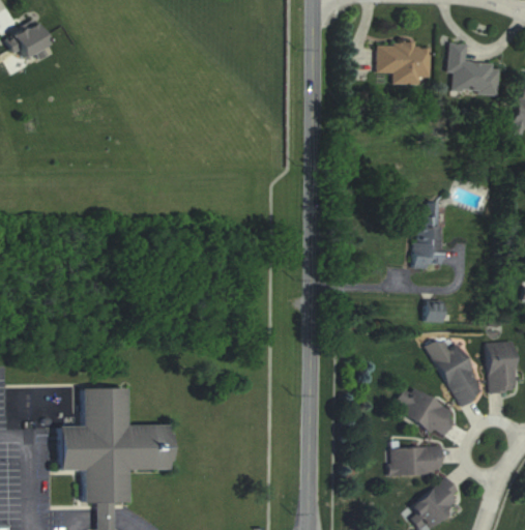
[(40,52),(39,50),(48,46),(36,22),(10,34),(23,60),(40,52)]
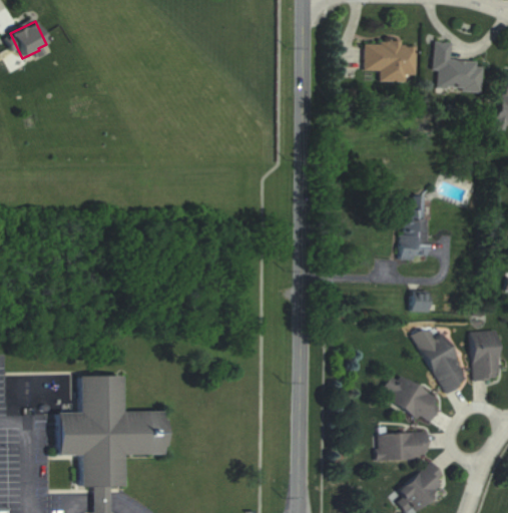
[(407,80),(407,75),(416,75),(416,41),(365,41),(365,70),(382,70),(382,80),(407,80)]
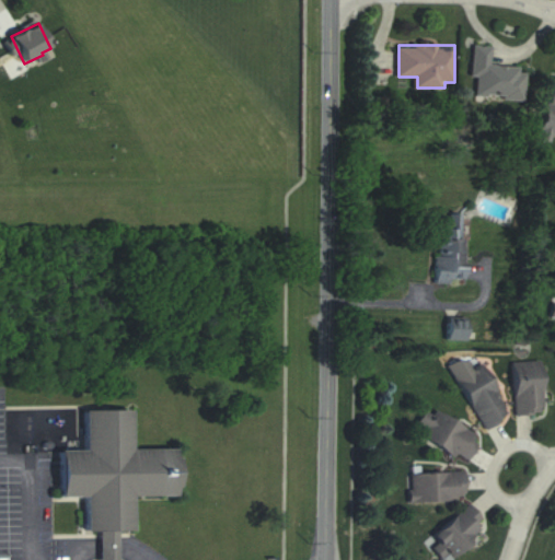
[(477,97),(527,101),(529,67),(493,65),(494,46),(475,45),(473,77),(480,77),(477,97)]
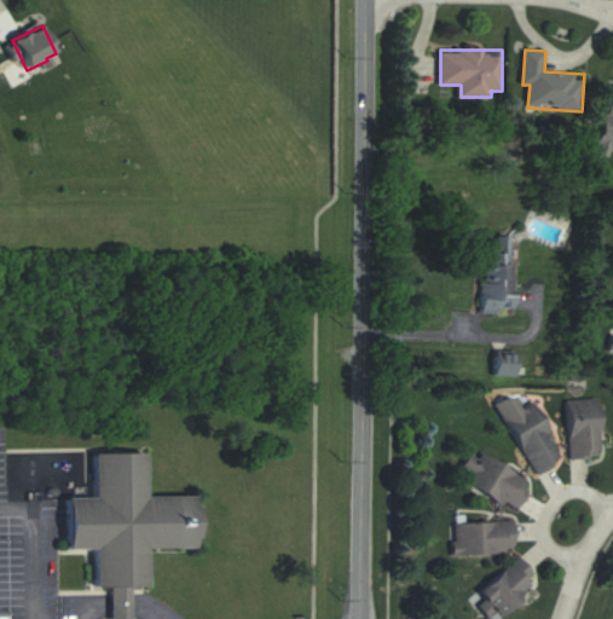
[(612,90),(596,154),(612,158),(612,90)]
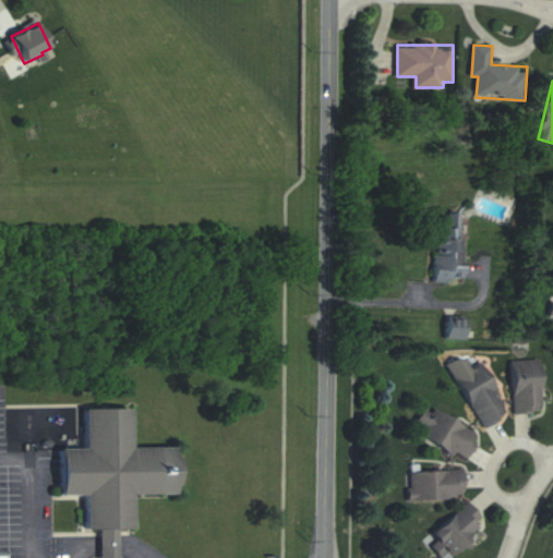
[(436,228),(435,282),(460,282),(461,214),(449,214),(448,228),(436,228)]
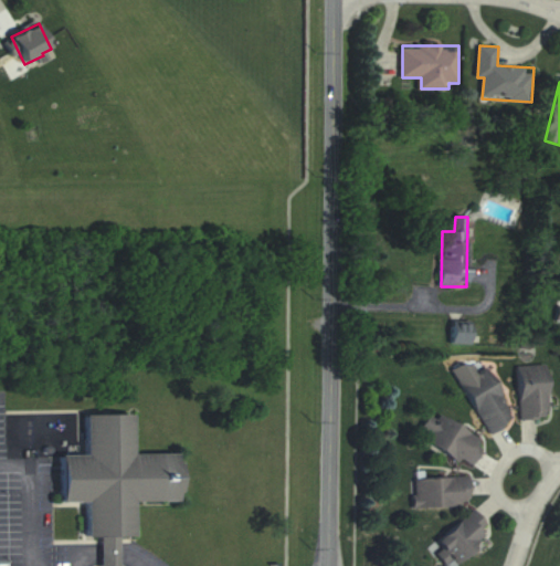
[(486,367),(481,371),(473,359),(454,371),(494,432),(518,417),(486,367)]
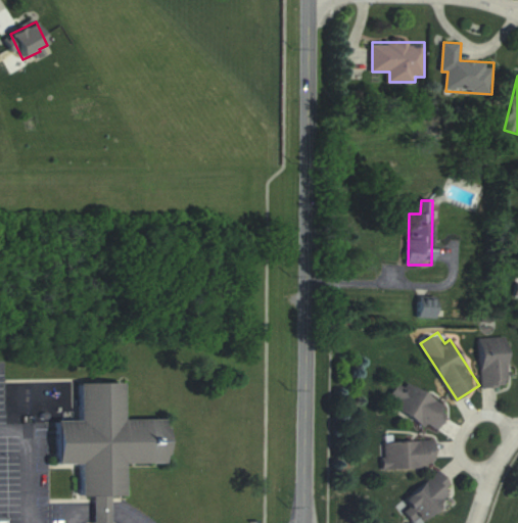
[(507,336),(481,338),(484,387),(510,385),(507,336)]
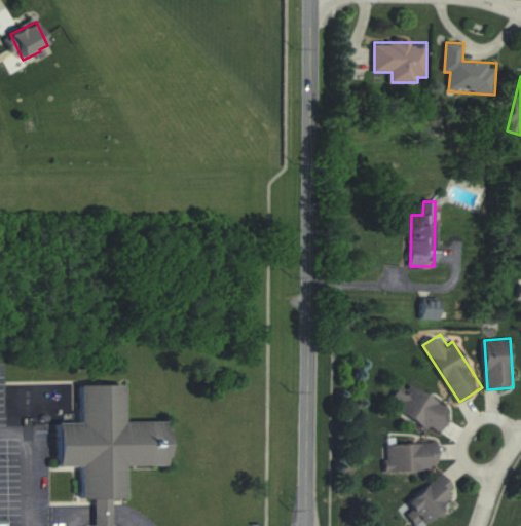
[(441,434),(453,409),(401,383),(394,399),(401,402),(397,412),(441,434)]
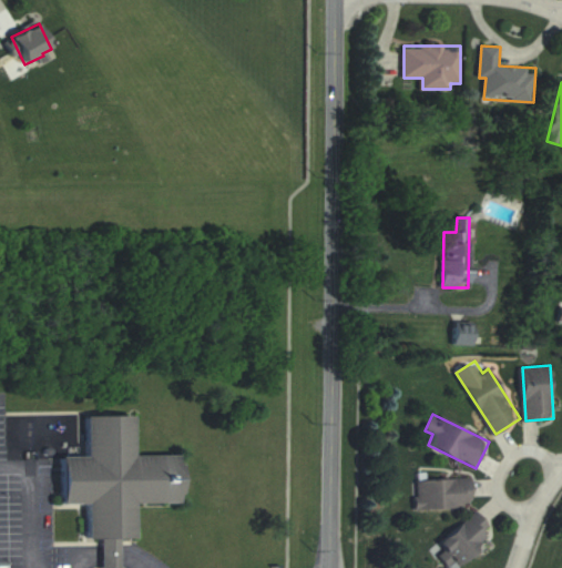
[(181,504),(181,456),(134,455),(134,416),(88,416),(88,457),(61,457),(61,506),(88,506),(88,540),(103,540),(103,567),(121,567),(122,540),(135,540),(135,504),(181,504)]
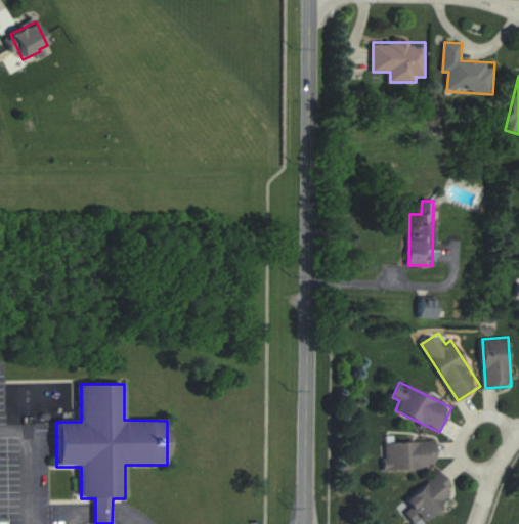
[(386,471),(437,470),(437,442),(386,442),(386,471)]
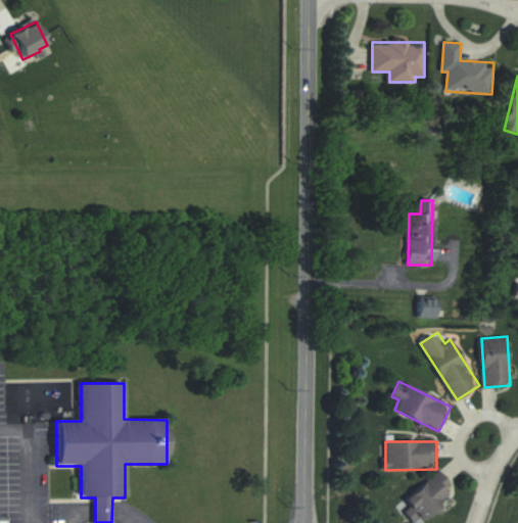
[(453,485),(440,471),(401,507),(415,522),(423,522),(452,497),(445,490),(453,485)]
